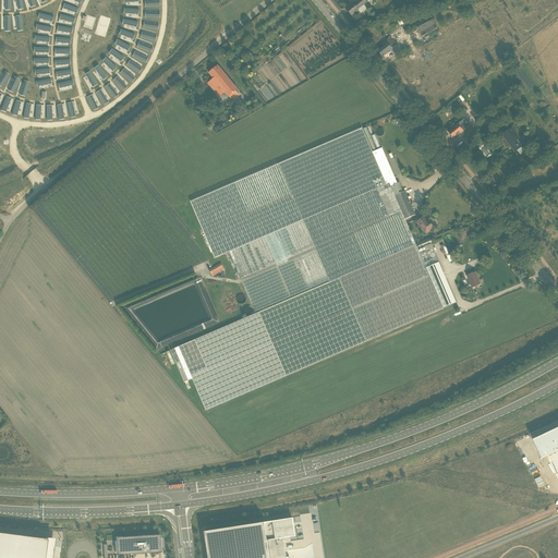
[(0,0),(0,12),(2,12),(7,13),(10,13),(12,12),(11,0),(0,0)]
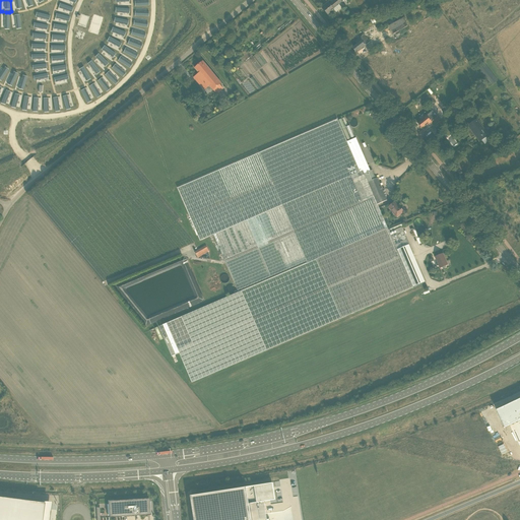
[(10,0),(11,11),(13,11),(16,11),(20,11),(23,10),(24,10),(21,0),(10,0)]
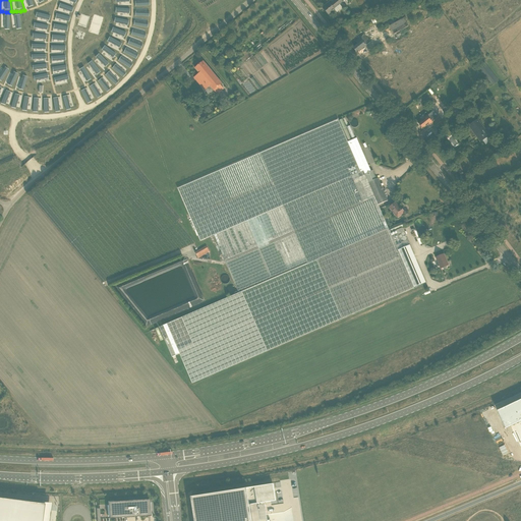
[(21,0),(24,10),(25,10),(27,9),(30,9),(32,8),(34,7),(36,7),(32,0),(21,0)]
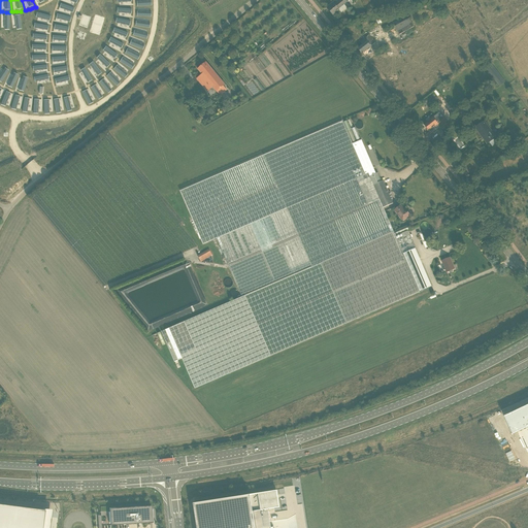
[(335,12),(336,12),(343,6),(342,5),(348,2),(347,2),(349,0),(339,0),(335,4),(334,3),(331,6),(328,9),(332,14),(335,12)]
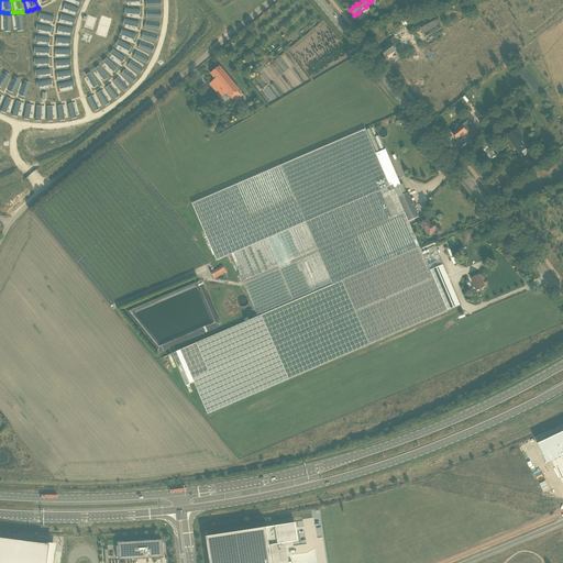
[(62,6),(59,13),(78,19),(79,13),(81,9),(64,2),(62,6)]
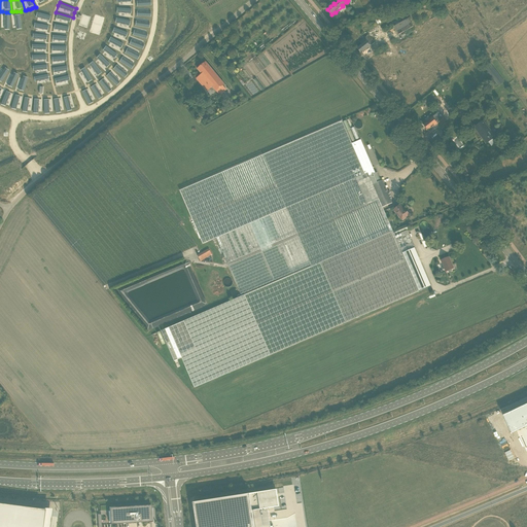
[(115,14),(114,16),(133,20),(133,16),(134,8),(134,7),(115,7),(115,8),(115,14)]
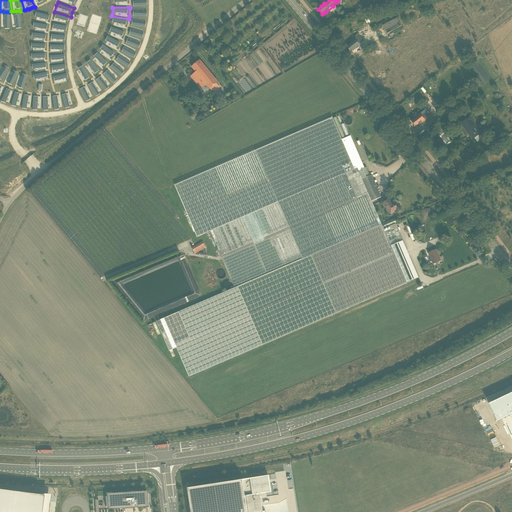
[(131,16),(131,17),(148,19),(148,18),(148,9),(148,8),(131,7),(131,8),(131,16)]
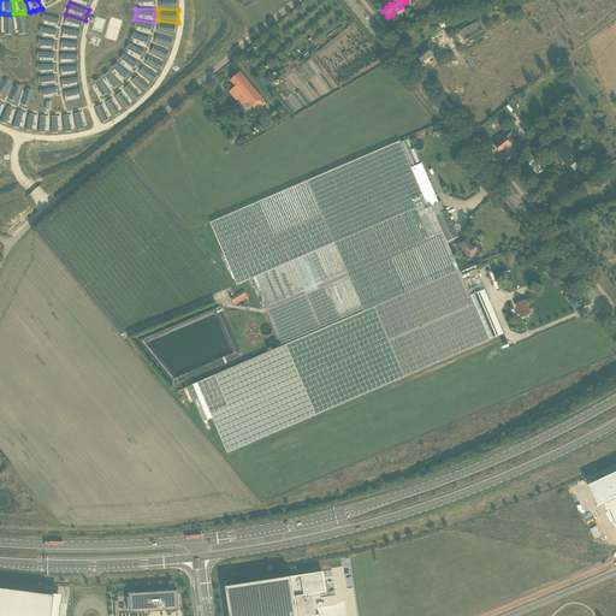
[(40,22),(39,25),(59,29),(60,25),(61,22),(63,18),(42,13),(41,18),(40,22)]
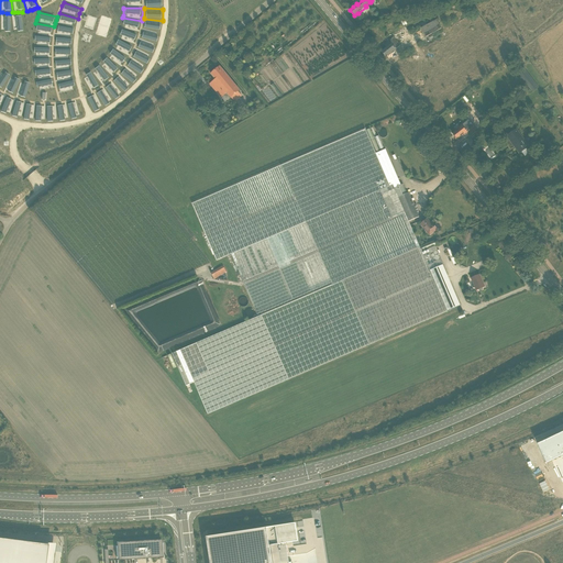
[(18,14),(11,14),(13,33),(25,32),(23,13),(18,14)]
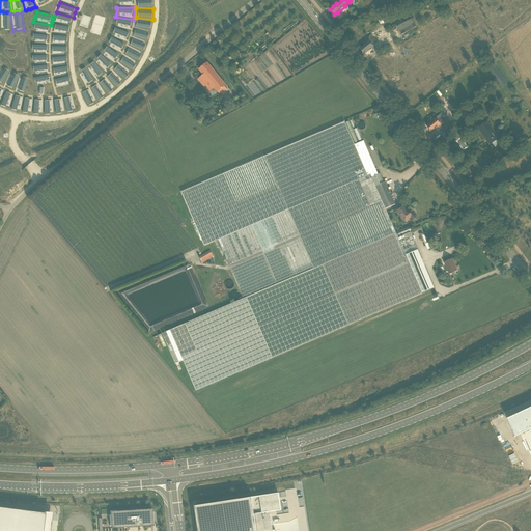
[(54,20),(53,24),(72,27),(72,25),(73,19),(74,18),(56,12),(54,20)]
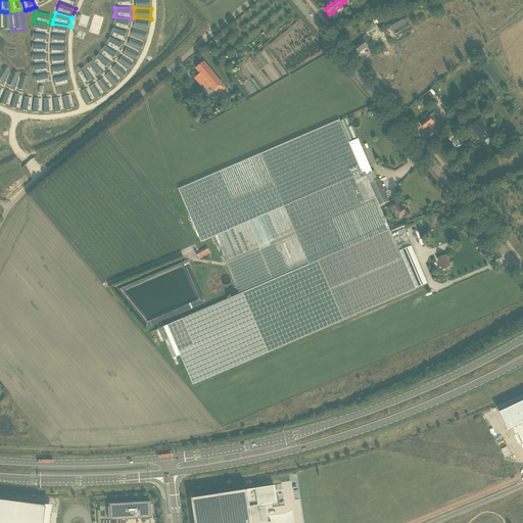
[(0,13),(0,17),(0,30),(11,31),(12,31),(10,13),(5,13),(0,13)]
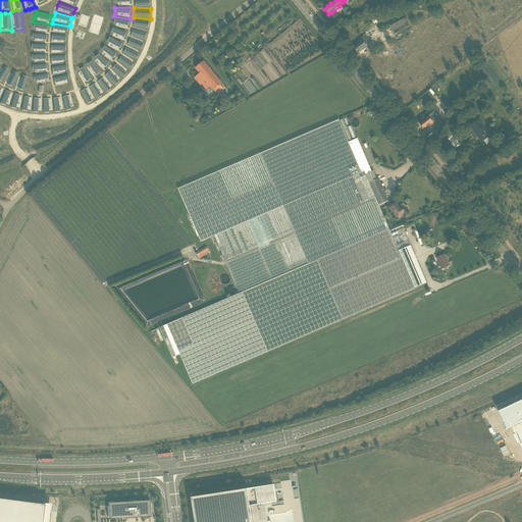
[(113,20),(112,27),(128,32),(131,23),(132,19),(113,16),(113,20)]
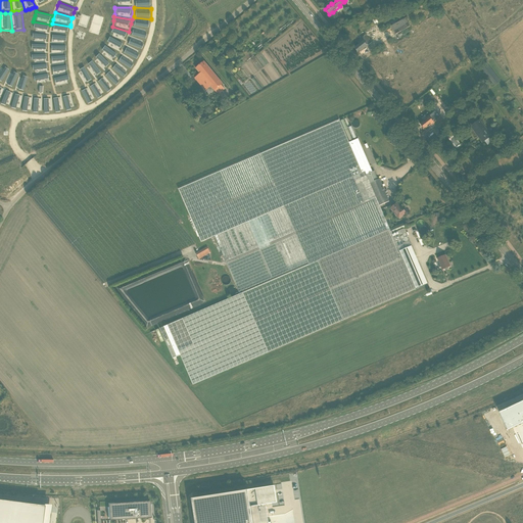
[(133,25),(132,27),(149,31),(149,28),(151,19),(134,17),(133,25)]
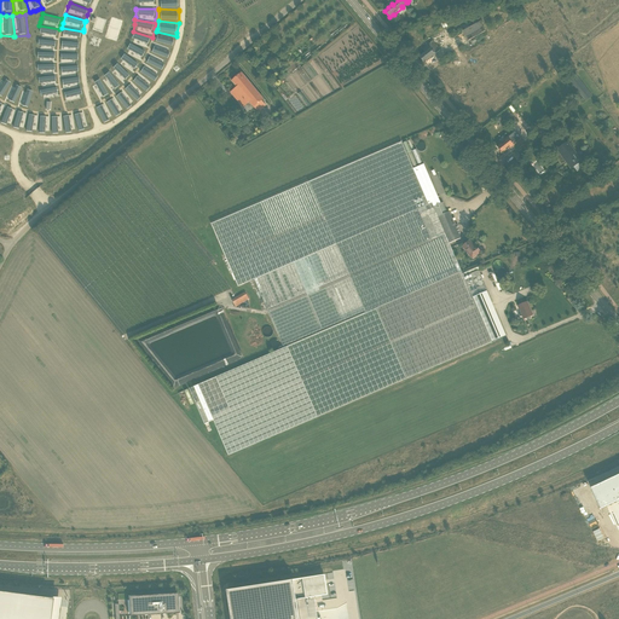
[(475,24),(460,33),(462,36),(464,34),(468,41),(485,32),(482,27),(479,29),(475,24)]
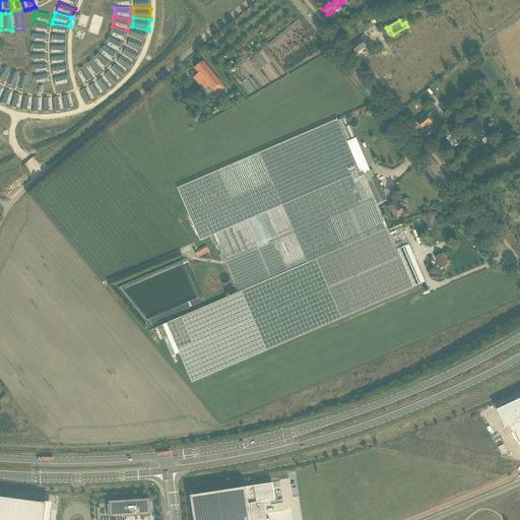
[(31,29),(31,33),(49,35),(49,31),(50,28),(50,25),(50,24),(33,21),(33,22),(31,25),(31,29)]
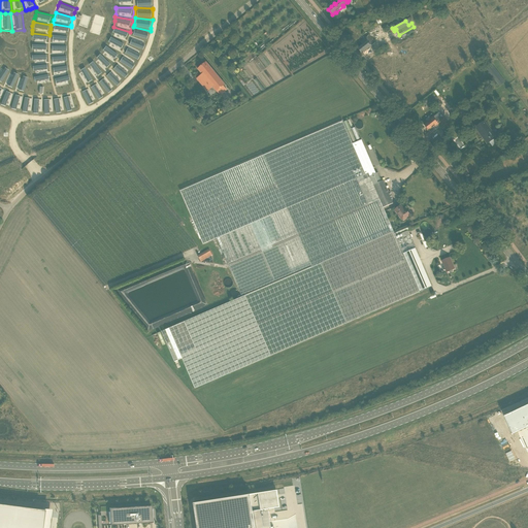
[(52,28),(52,34),(69,36),(70,32),(71,27),(53,24),(52,28)]
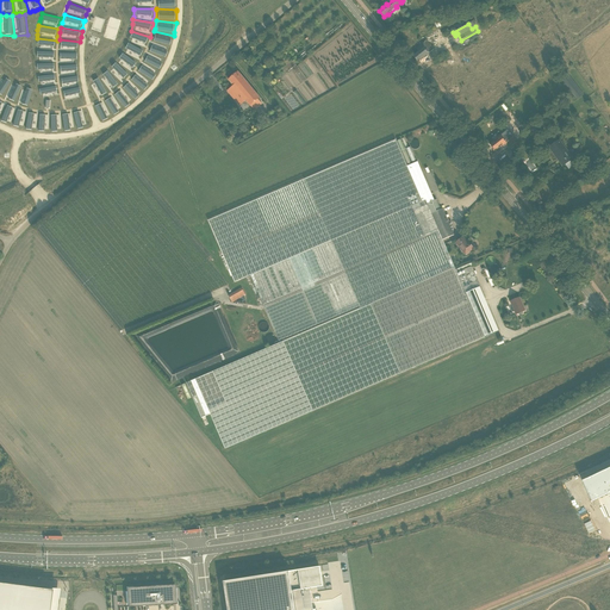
[(129,37),(126,42),(145,50),(148,45),(150,37),(131,31),(129,37)]
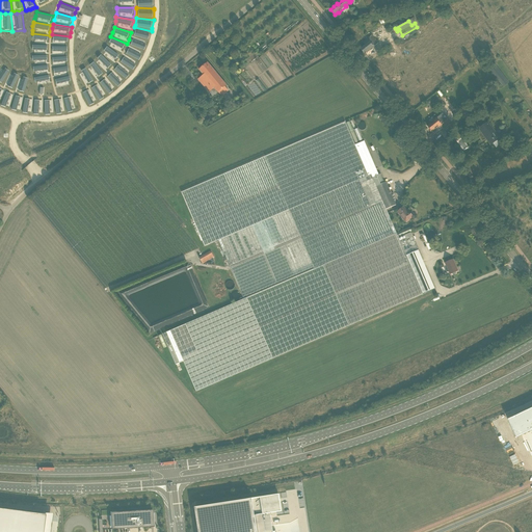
[(133,32),(132,36),(149,41),(150,37),(152,31),(134,27),(133,32)]
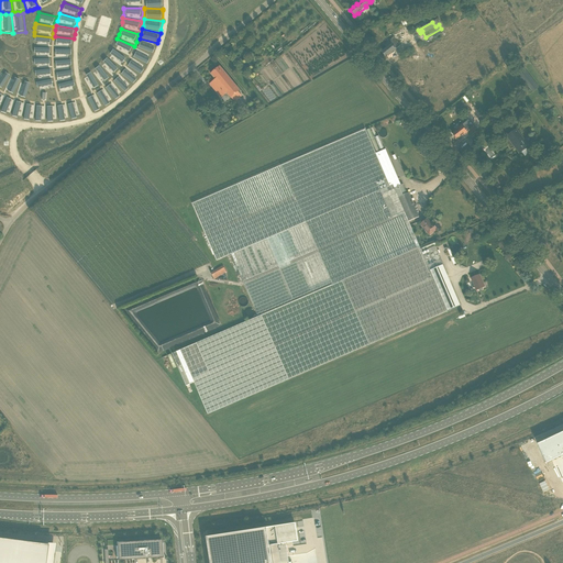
[(33,44),(33,46),(52,47),(52,45),(52,42),(53,39),(53,37),(34,35),(33,36),(33,40),(33,44)]
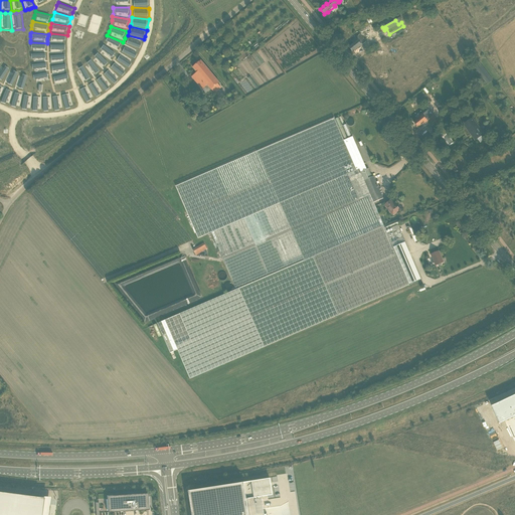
[(49,41),(49,44),(66,44),(67,37),(67,35),(50,33),(49,34),(49,41)]
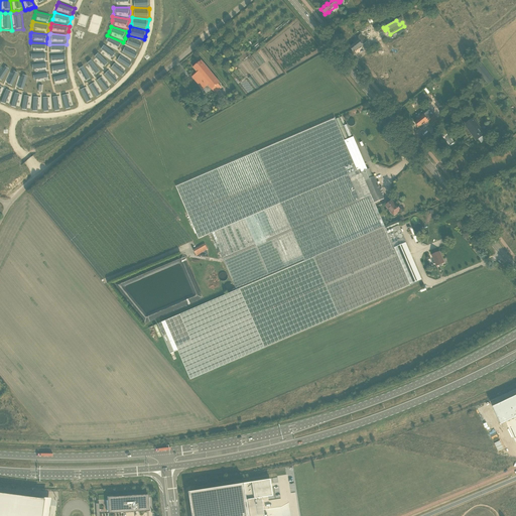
[(359,35),(353,40),(355,42),(350,46),(354,52),(363,45),(367,42),(361,34),(359,36),(359,35)]
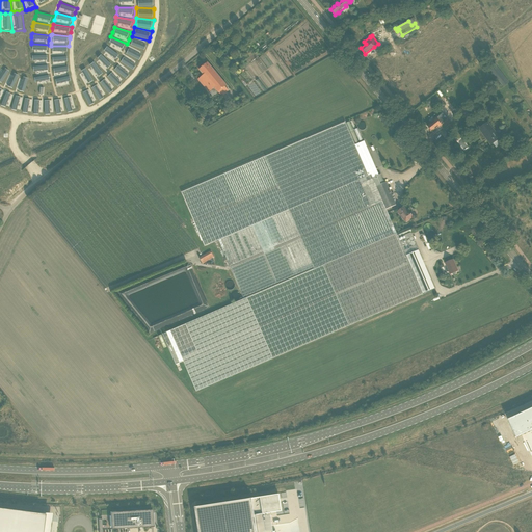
[(107,44),(106,46),(122,55),(123,53),(126,47),(127,44),(110,36),(109,38),(107,44)]
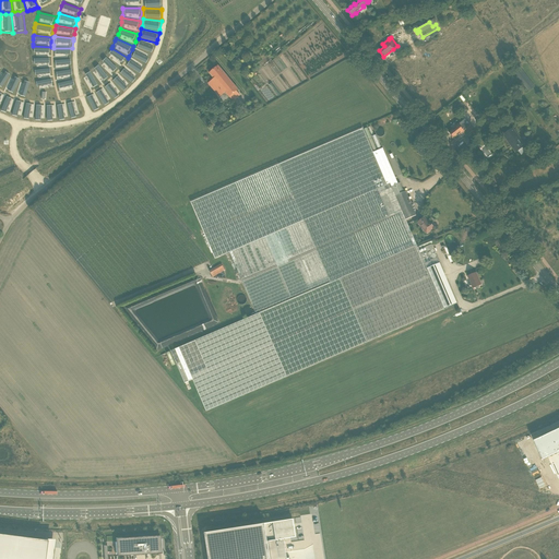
[(137,42),(134,47),(152,55),(154,48),(156,43),(139,38),(137,42)]
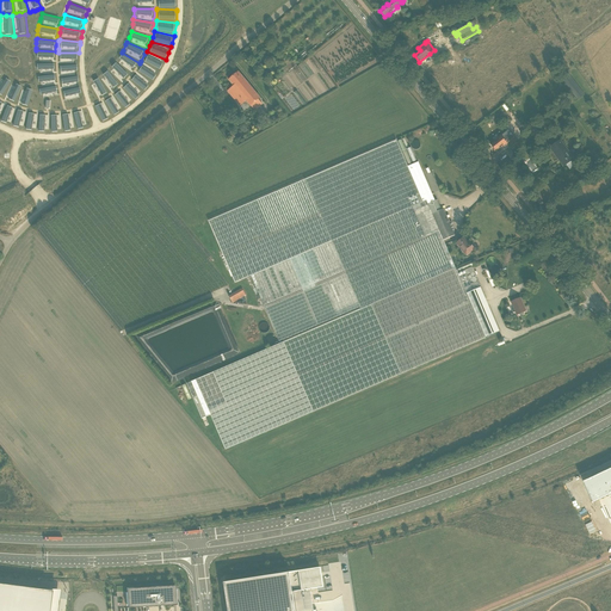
[(35,56),(35,61),(35,63),(56,63),(56,61),(56,57),(56,53),(56,51),(36,50),(36,53),(35,56)]
